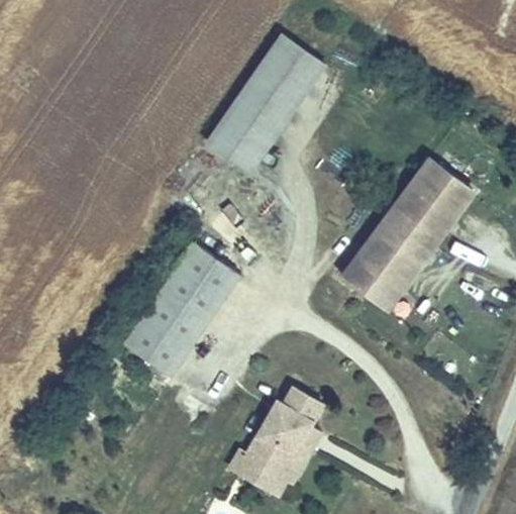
[(279,35),(201,141),(247,175),(325,69),(279,35)]
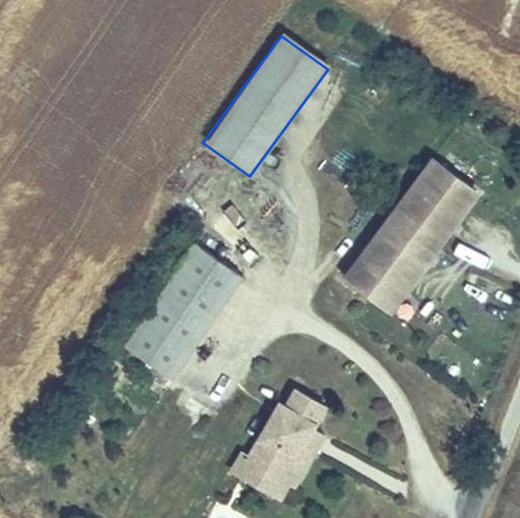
[(416,178),(345,276),(391,307),(458,211),(416,178)]
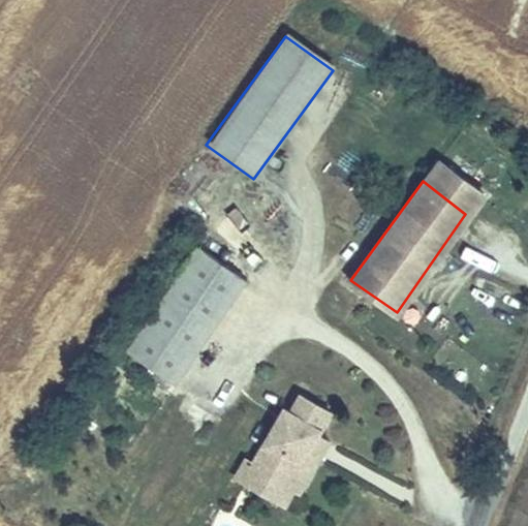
[(245,282),(198,249),(130,345),(177,378),(245,282)]
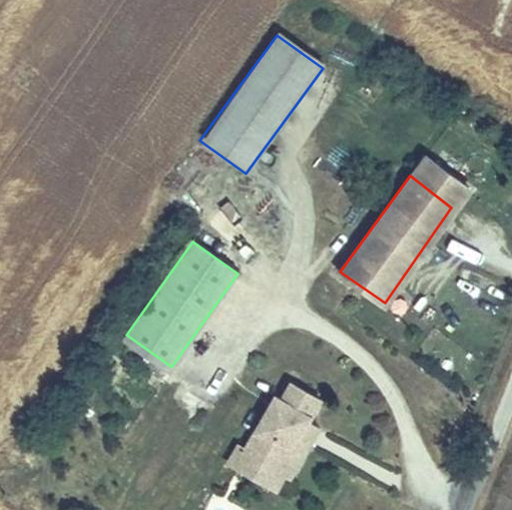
[(280,395),(247,449),(289,474),(311,439),(302,433),(310,420),(322,402),(295,385),(286,399),(280,395)]
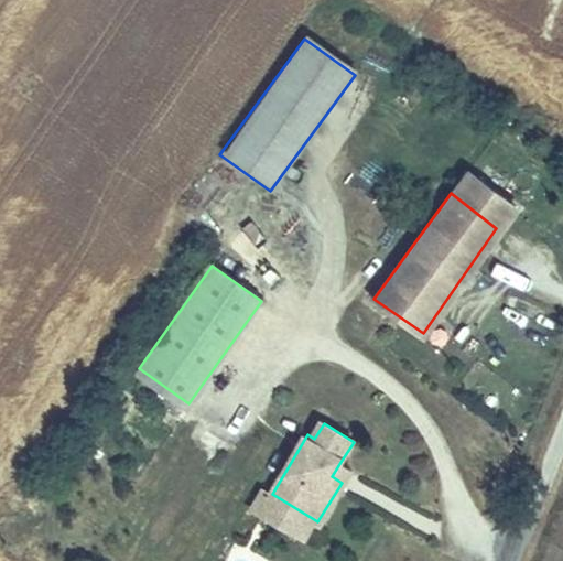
[(317,521),(272,494),(267,492),(255,513),(306,545),(317,521)]
